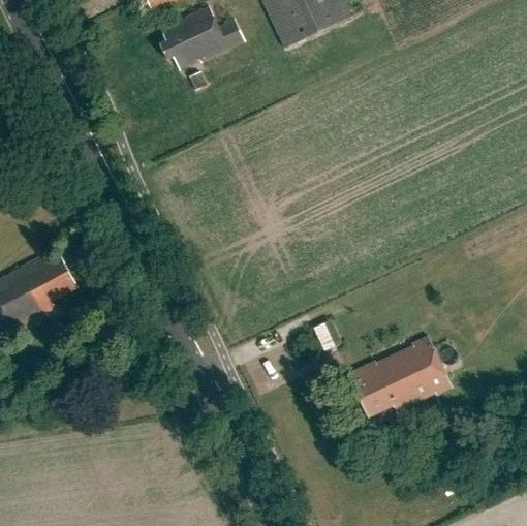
[(145,0),(150,9),(169,0),(145,0)]
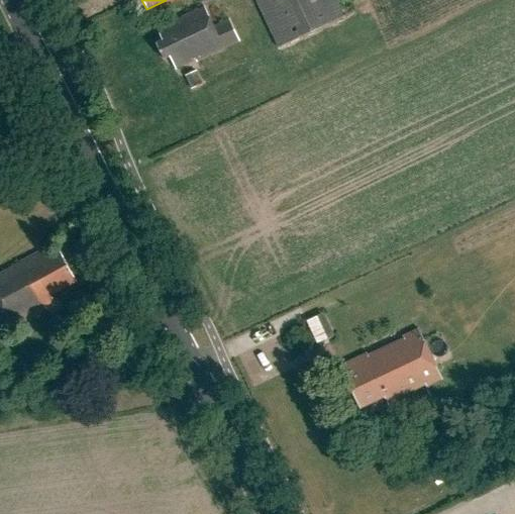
[(342,16),(334,0),(254,0),(277,46),(342,16)]
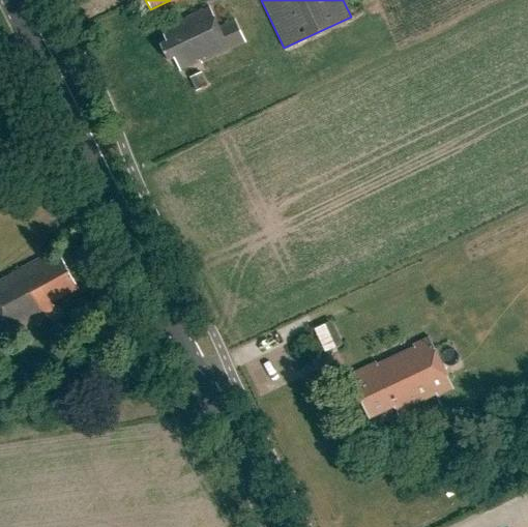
[(165,40),(158,44),(166,59),(172,57),(178,69),(199,60),(200,61),(243,40),(233,19),(216,26),(207,5),(158,28),(165,40)]
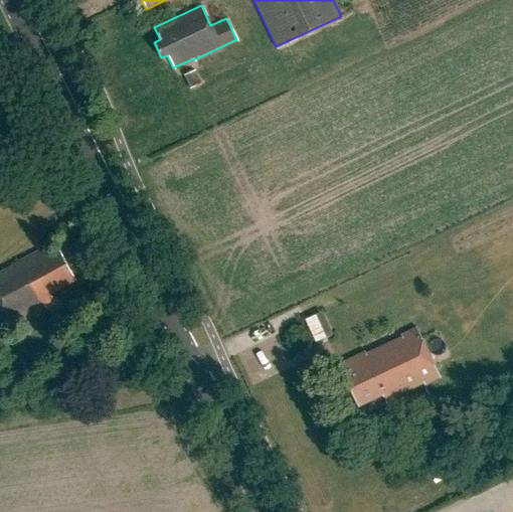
[(44,306),(43,303),(51,299),(48,294),(74,279),(56,246),(46,252),(43,245),(0,270),(0,306),(11,325),(44,306)]
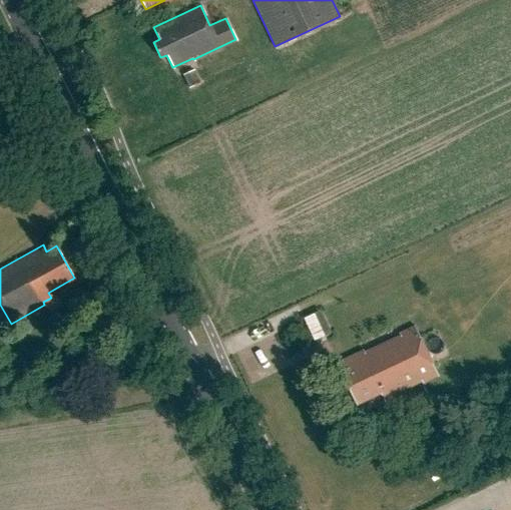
[(414,327),(337,363),(356,403),(380,392),(383,399),(423,381),(427,390),(440,384),(414,327)]
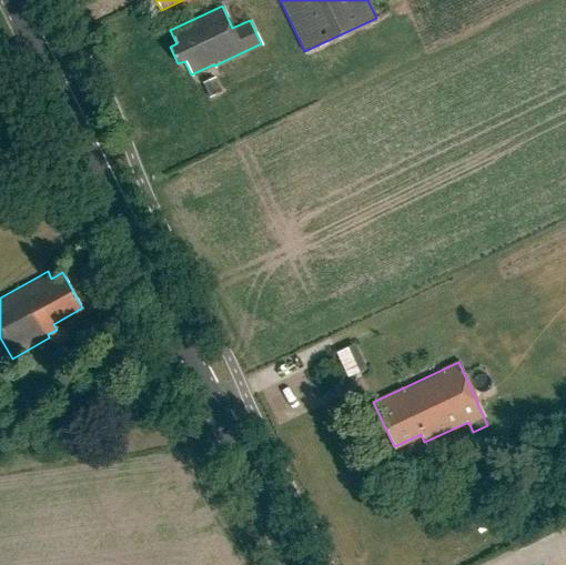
All buildings are outlined.
